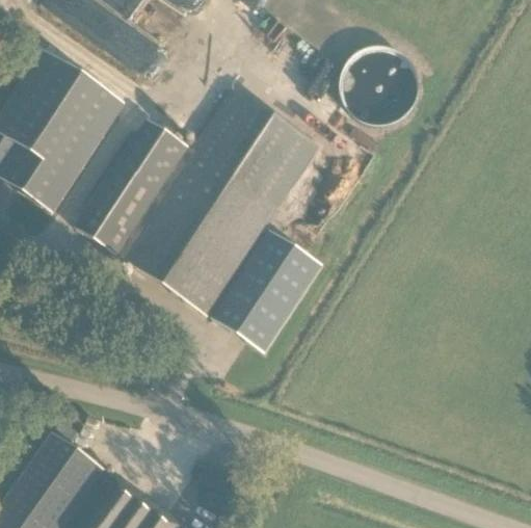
[(53,213),(125,103),(45,50),(0,119),(0,132),(22,147),(1,179),(53,213)]
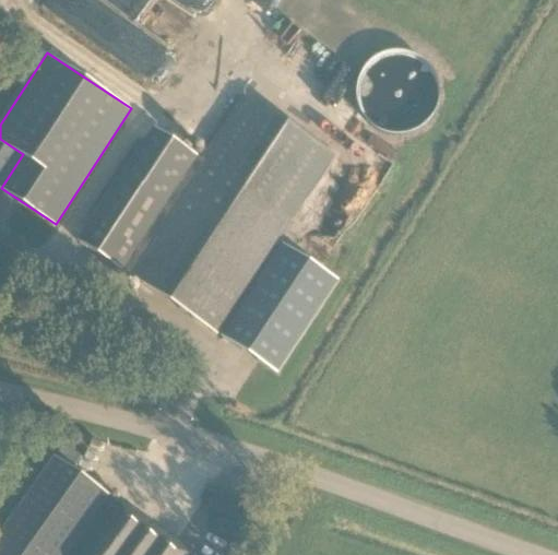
[(329,77),(348,90),(364,67),(344,54),(329,77)]
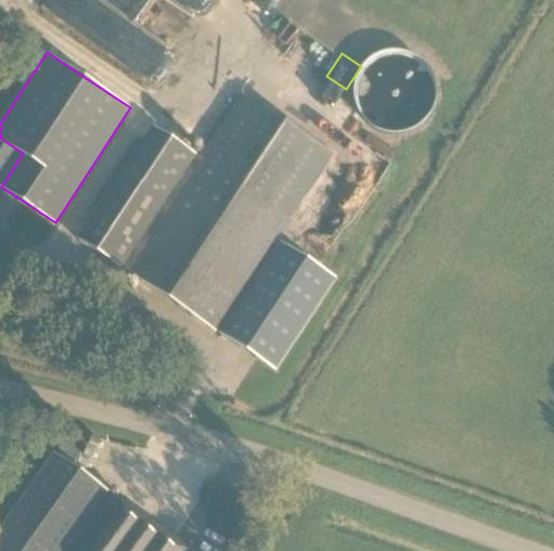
[(80,239),(136,274),(217,329),(333,152),(243,93),(201,156),(155,126),(80,239)]
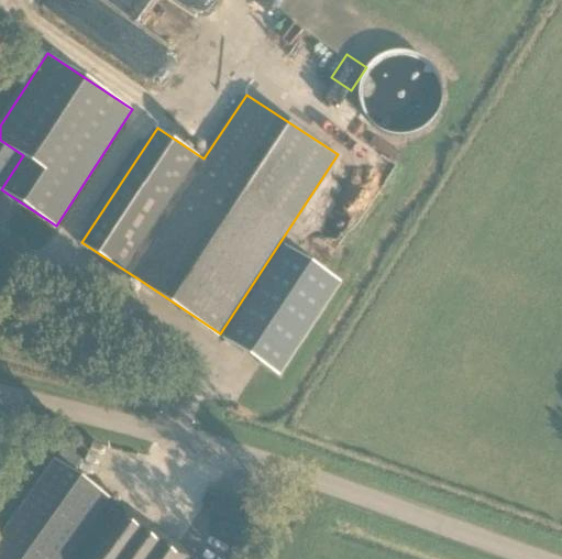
[(343,281),(340,278),(286,243),(227,336),(284,373),(343,281)]
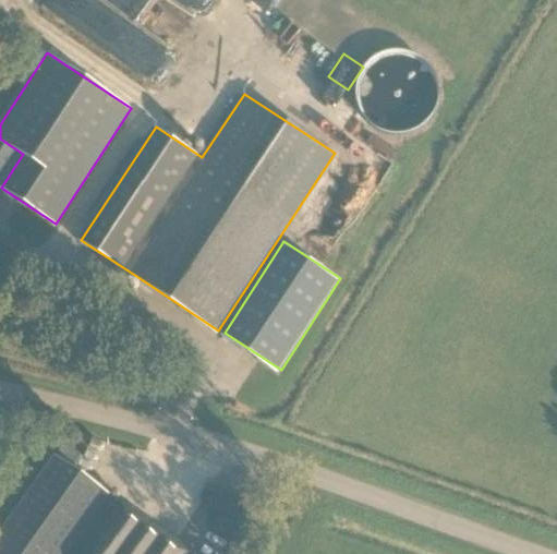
[(0,553),(68,553),(110,494),(75,469),(84,456),(67,443),(0,536),(0,553)]
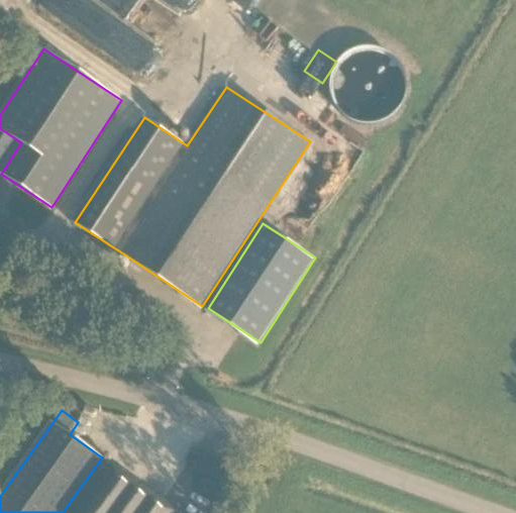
[(182,512),(107,460),(68,512),(182,512)]
